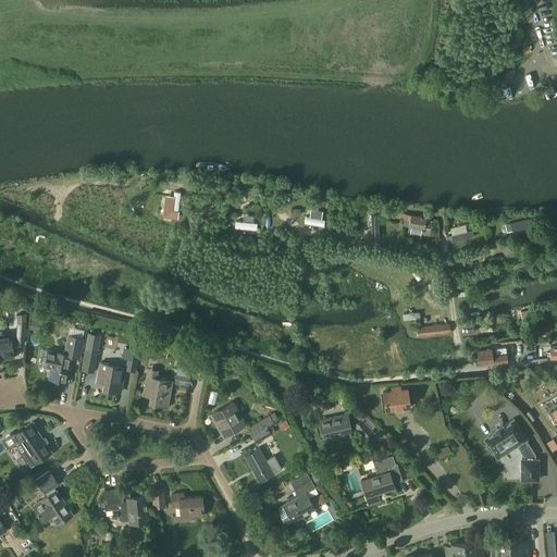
[(162,215),(178,218),(181,192),(174,190),(174,196),(165,194),(162,215)]
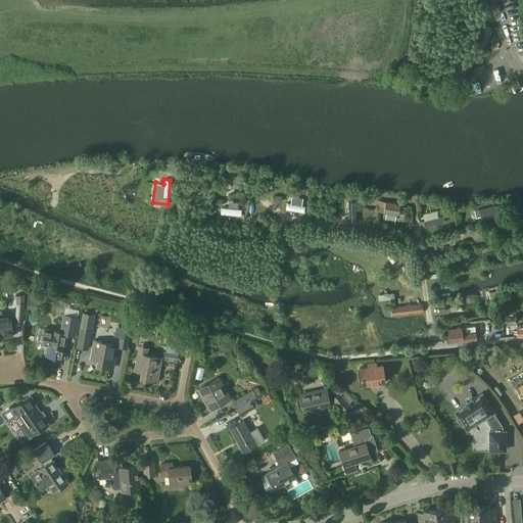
[(290,204),(285,204),(285,208),(301,209),(302,197),(290,196),(290,204)]
